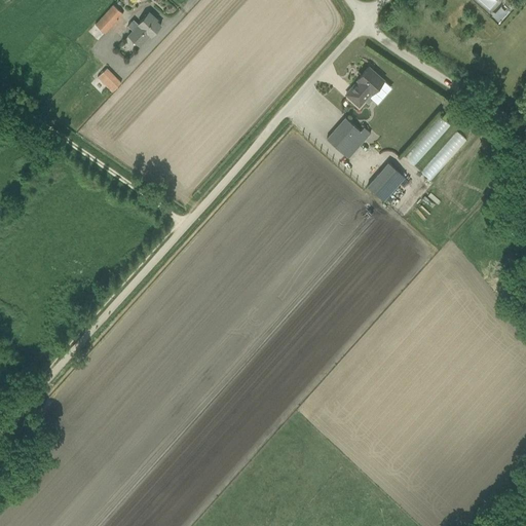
[(96,25),(106,34),(123,13),(113,4),(96,25)]
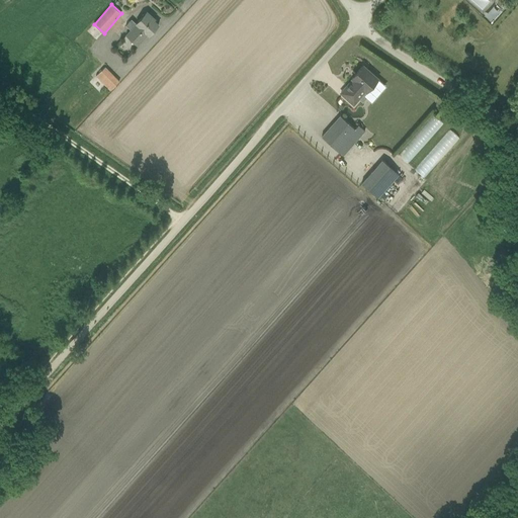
[(147,9),(160,22),(164,18),(152,5),(147,9)]
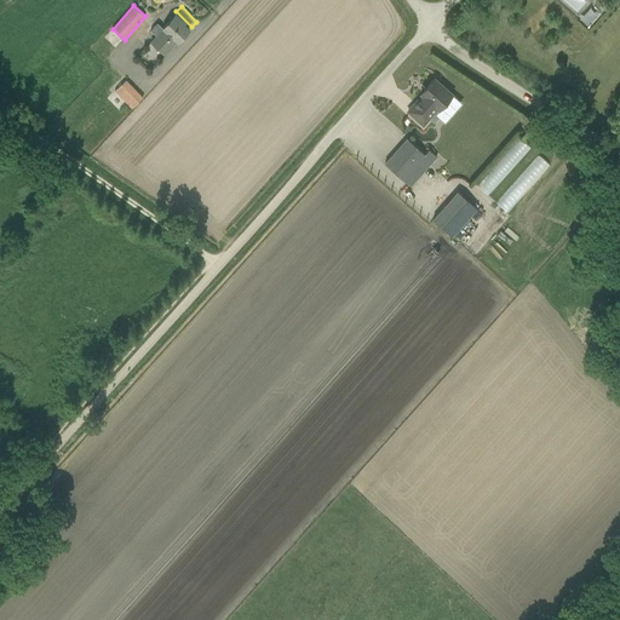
[(150,42),(165,55),(177,41),(178,42),(190,29),(184,24),(185,23),(176,15),(164,28),(158,23),(151,30),(156,35),(150,42)]
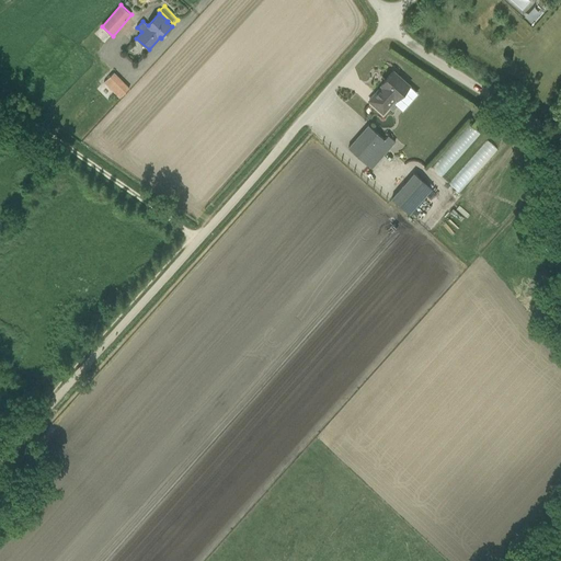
[(397,100),(410,86),(393,71),(380,86),(382,87),(369,101),(384,114),(397,100)]
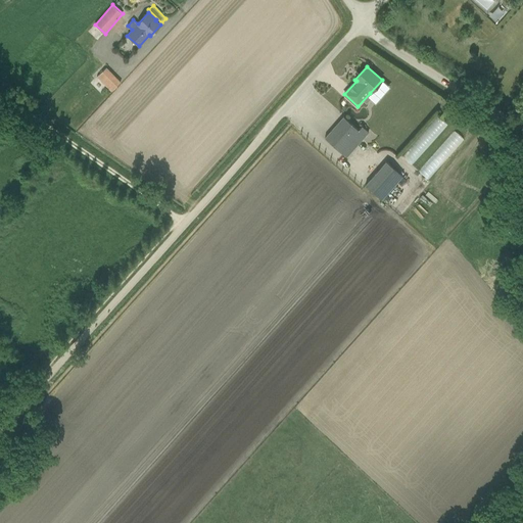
[(121,82),(106,67),(97,78),(111,92),(121,82)]
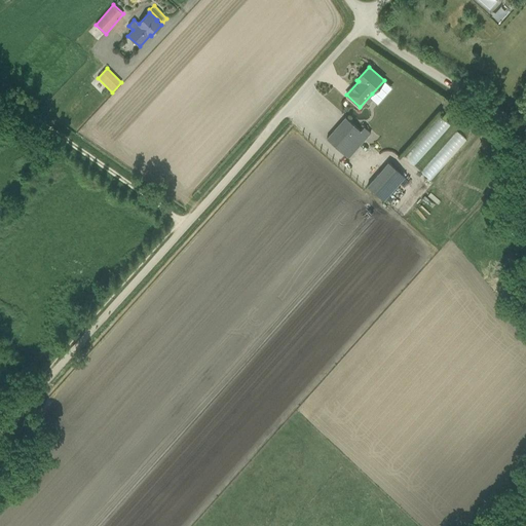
[(361,130),(345,117),(327,139),(349,158),(371,134),(364,126),(361,130)]
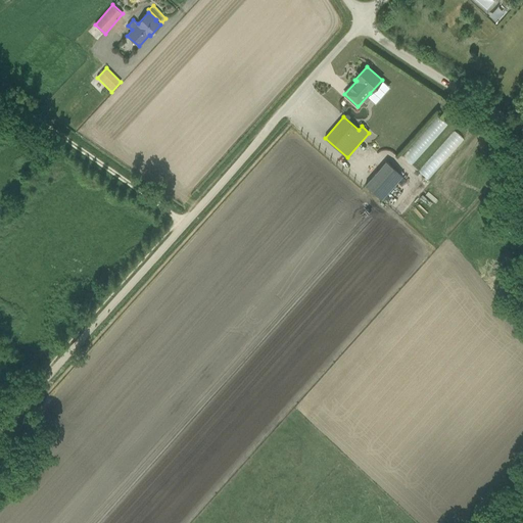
[(447,125),(438,116),(402,156),(412,164),(447,125)]
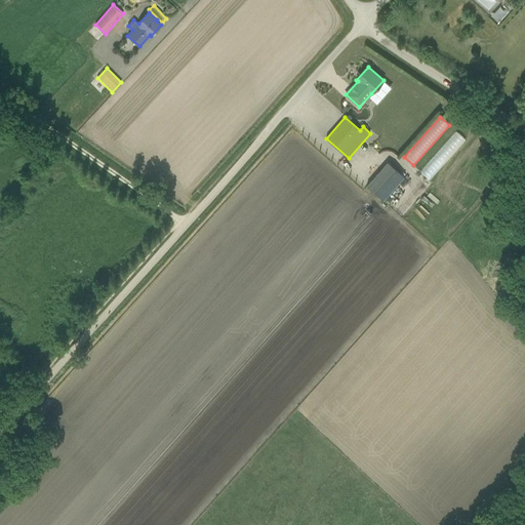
[(420,171),(430,179),(465,139),(455,131),(420,171)]
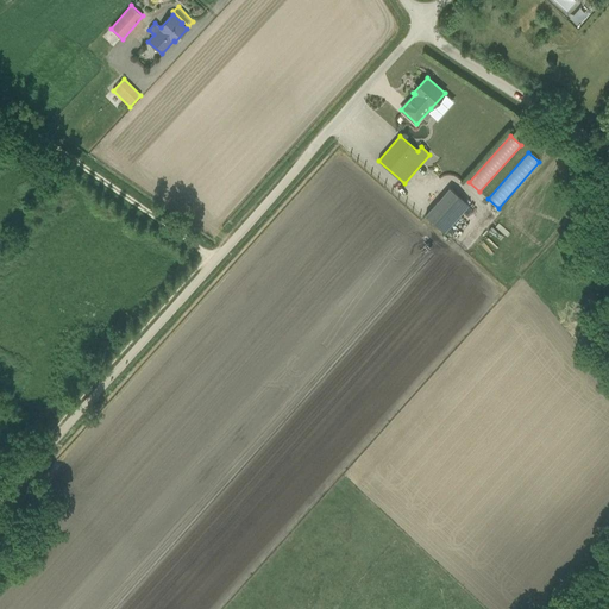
[(469,205),(450,188),(425,215),(445,233),(469,205)]
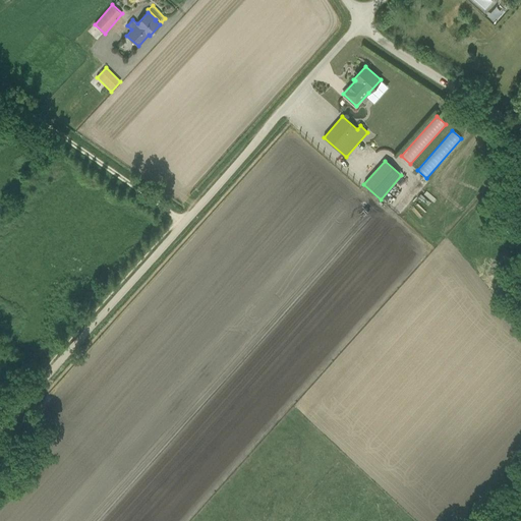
[(505,222),(520,213),(520,209),(520,208),(503,216),(505,222)]
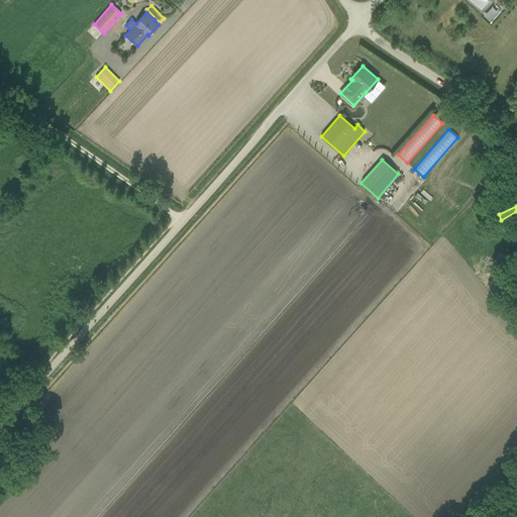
All buildings are outlined.
